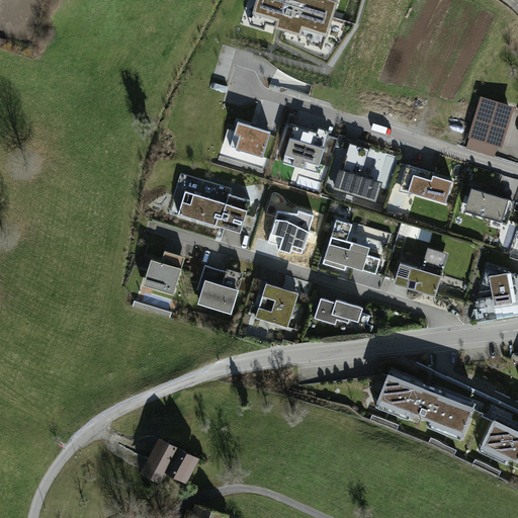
[(336,0),(257,0),(251,19),(324,41),(336,0)]
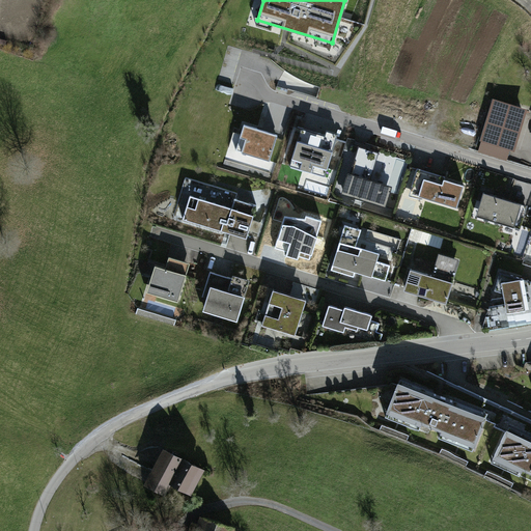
[(522,110),(494,102),(482,139),(510,147),(522,110)]
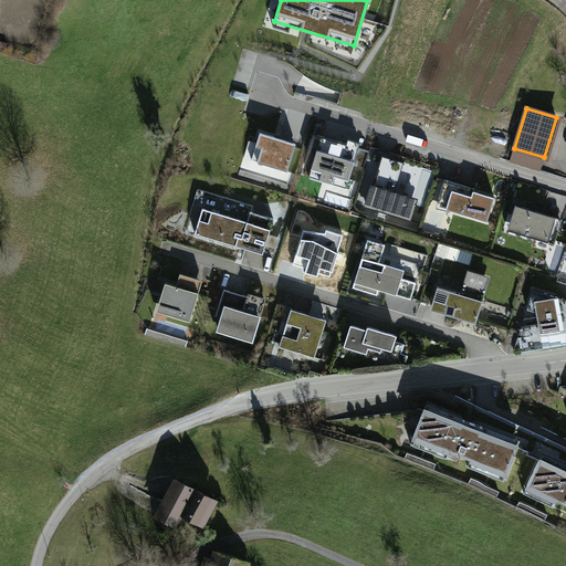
[(323,130),(311,170),(348,181),(360,142),(323,130)]
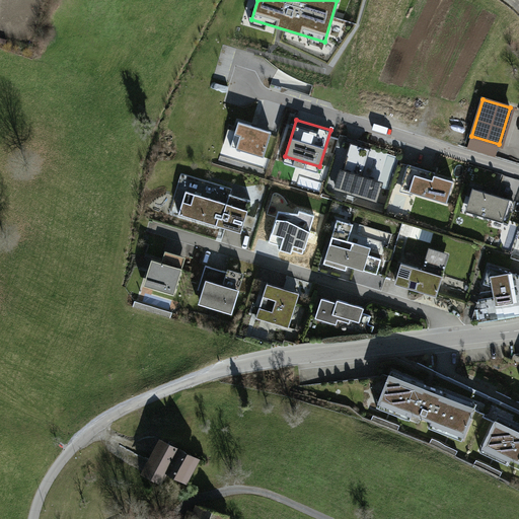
[(271,132),(238,122),(230,147),(263,157),(271,132)]
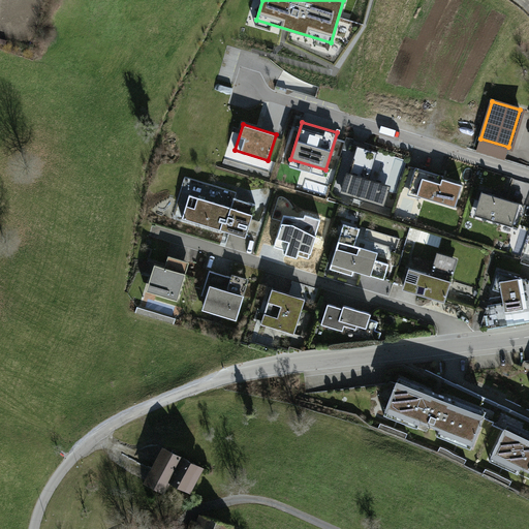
[(358,145),(344,188),(352,191),(351,196),(380,205),(385,189),(365,183),(375,150),(358,145)]
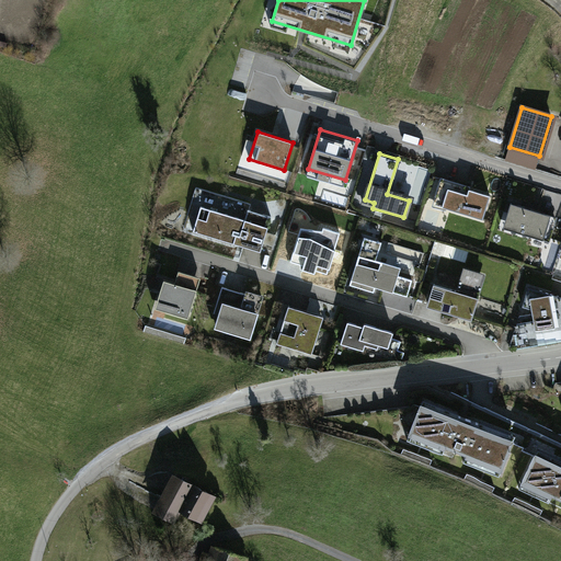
[(449,183),(442,207),(482,219),(490,195),(449,183)]
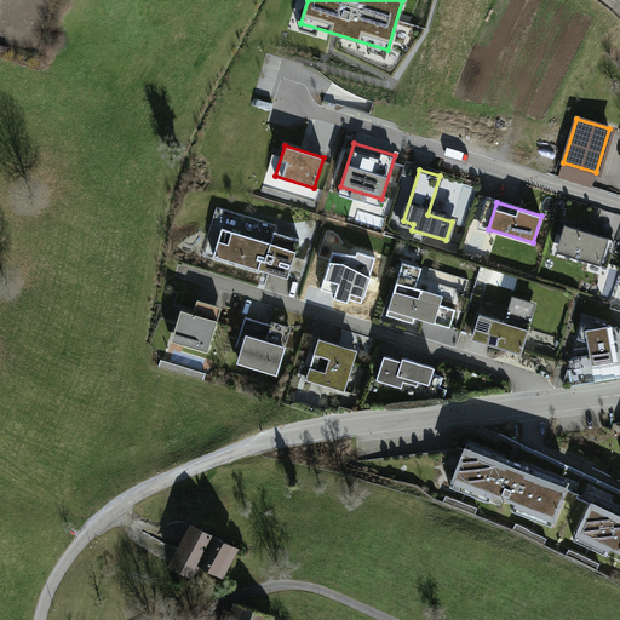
[(615,240),(564,224),(556,252),(607,268),(615,240)]
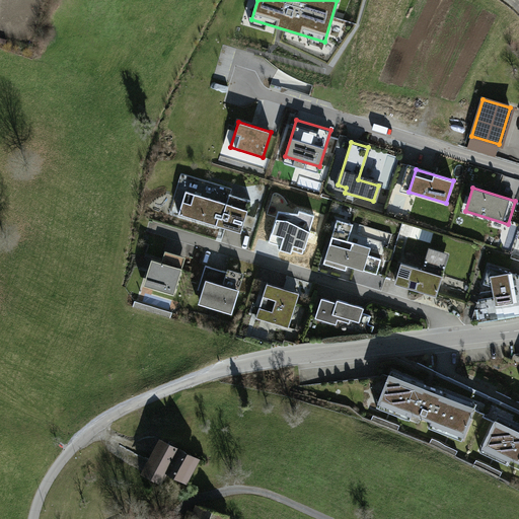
[(249,214),(187,195),(179,217),(242,237),(249,214)]
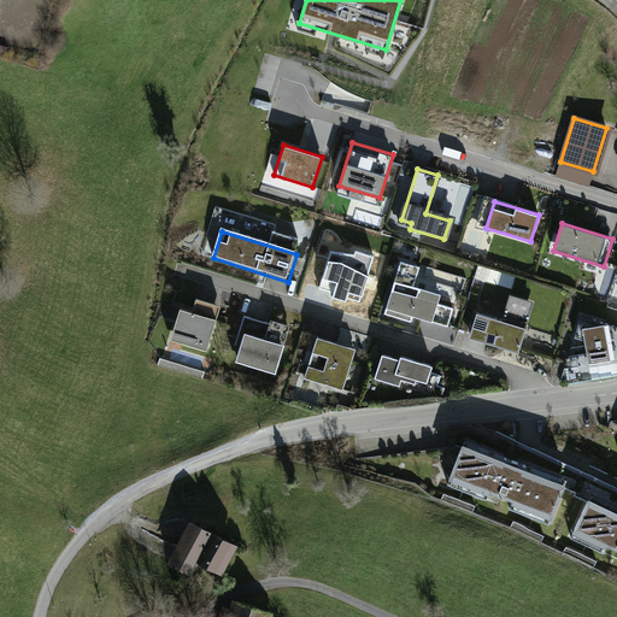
[(331,254),(321,288),(333,292),(331,298),(345,303),(347,298),(359,301),(372,257),(354,252),(353,257),(331,254)]
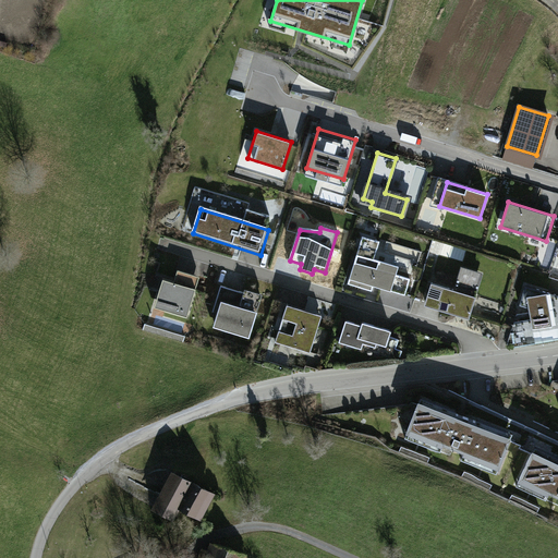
[(380,246),(362,240),(347,286),(374,294),(375,289),(405,299),(412,280),(373,267),(380,246)]
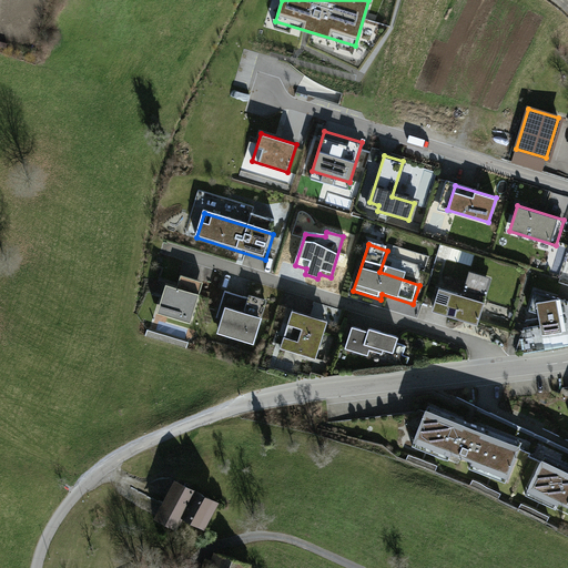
[(427,255),(416,257),(417,266),(428,265),(427,255)]
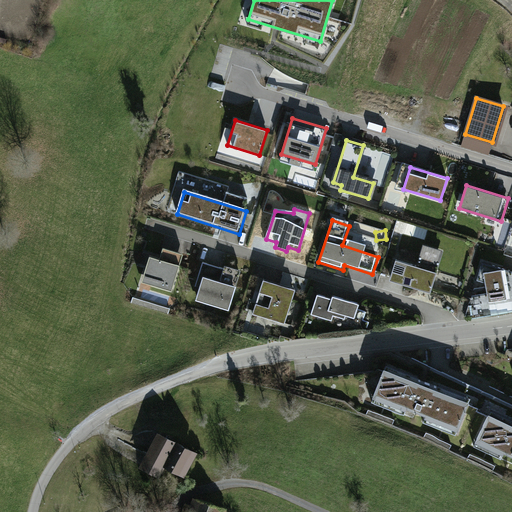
[(417,270),(394,263),(388,285),(433,299),(447,254),(424,246),(417,270)]
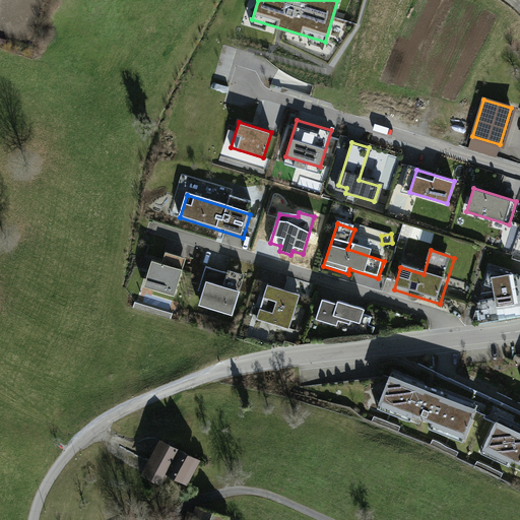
[(177,301),(188,263),(151,252),(140,289),(177,301)]
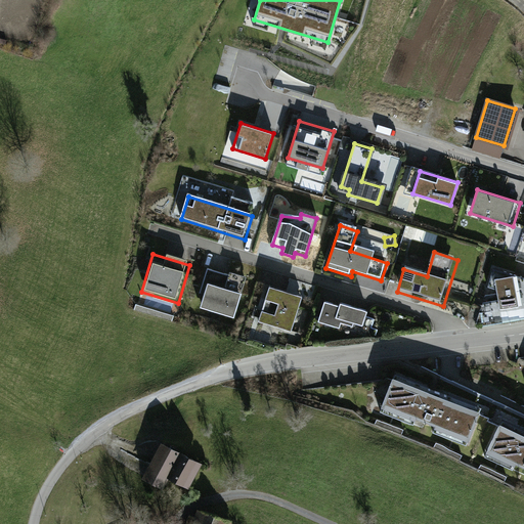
[(248,279),(209,268),(197,309),(235,321),(248,279)]
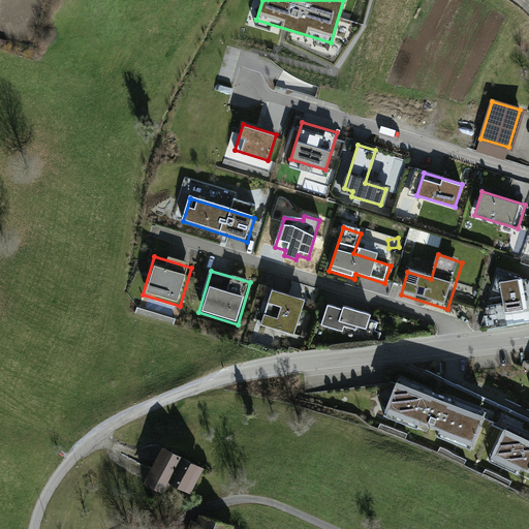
[(528,303),(525,280),(496,285),(502,317),(528,312),(528,303)]
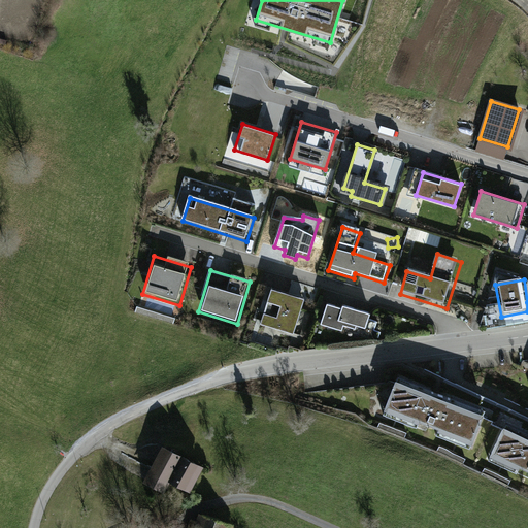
[(312,297),(272,285),(258,330),(298,342),(312,297)]
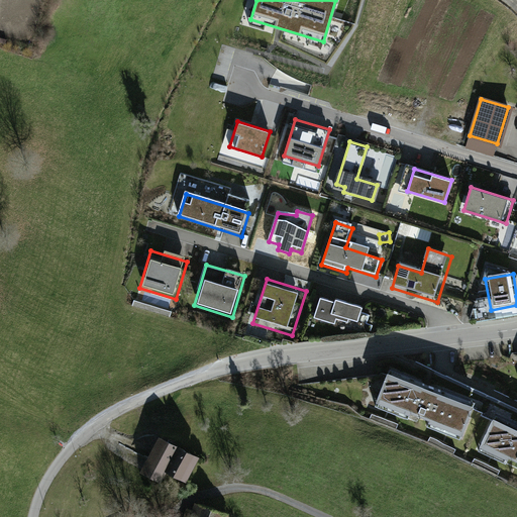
[(373,310),(323,294),(315,320),(365,336),(373,310)]
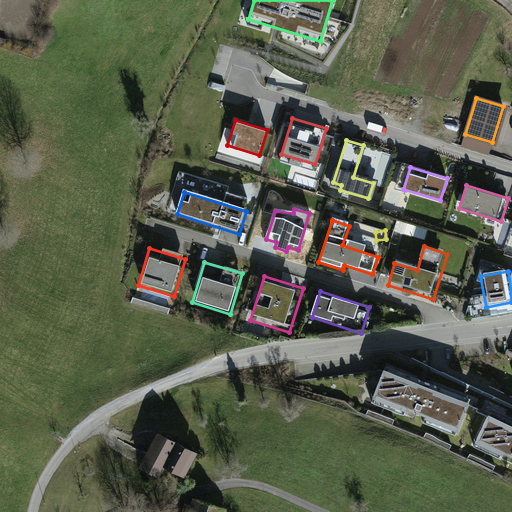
[(471,398),(387,366),(372,404),(457,436),(471,398)]
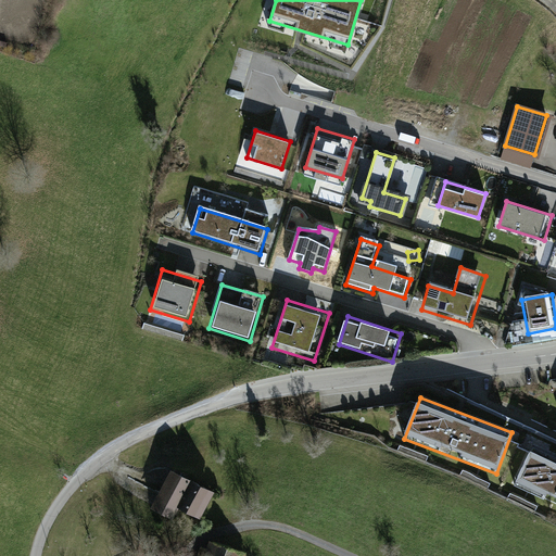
[(555,456),(534,446),(516,488),(555,506),(555,456)]
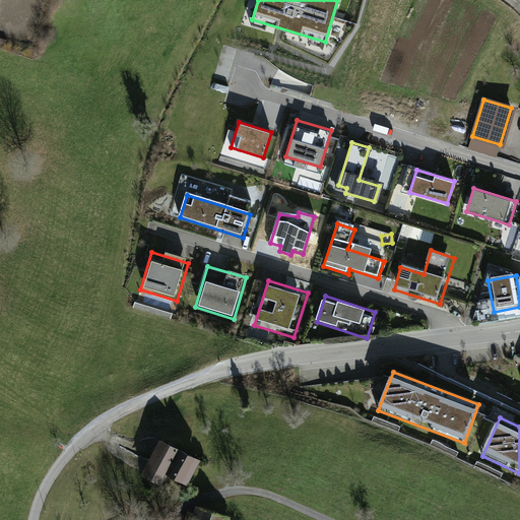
[(196,459),(160,441),(144,473),(160,481),(166,471),(185,481),(196,459)]
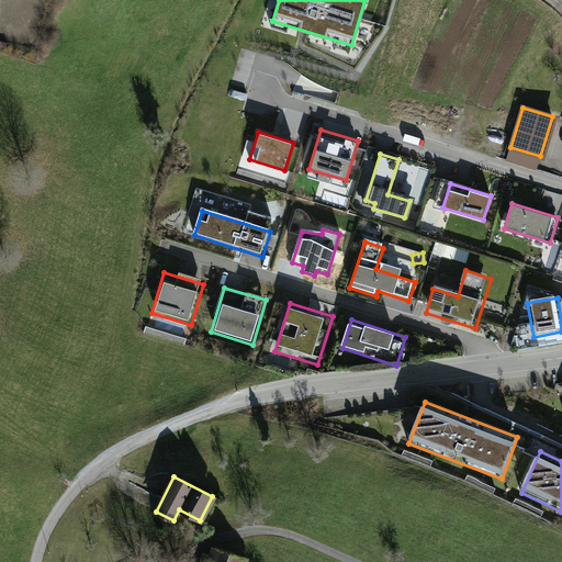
[(244,561),(245,559),(218,549),(215,558),(203,553),(199,561),(244,561)]
